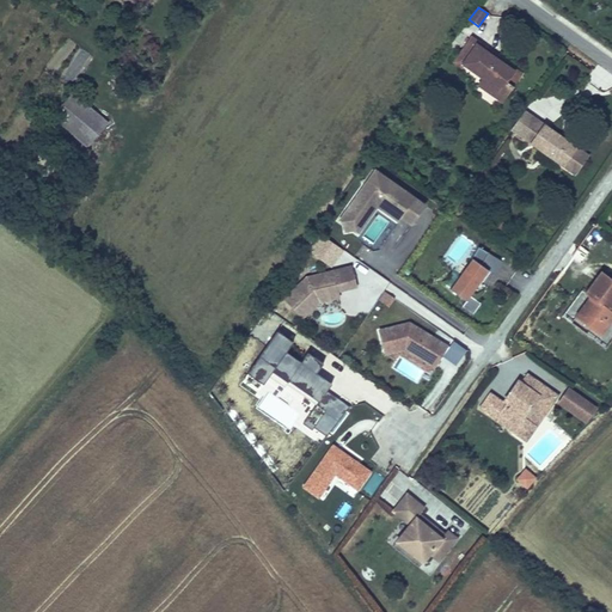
[(463,67),(461,66),(477,43),(499,59),(505,62),(516,71),(522,75),(524,74),(500,56),(471,36),(452,62),(461,69),(463,67)]
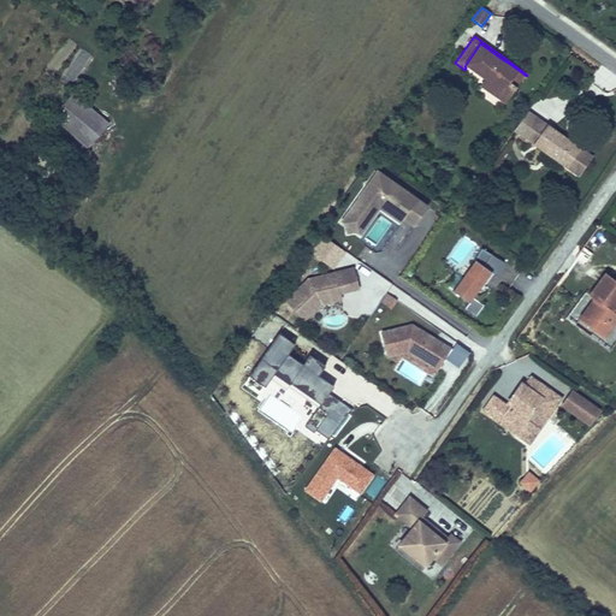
[(480,43),(465,66),(466,67),(485,81),(491,86),(487,92),(505,104),(516,89),(510,84),(520,71),(508,63),(504,66),(499,63),(502,59),(480,43)]
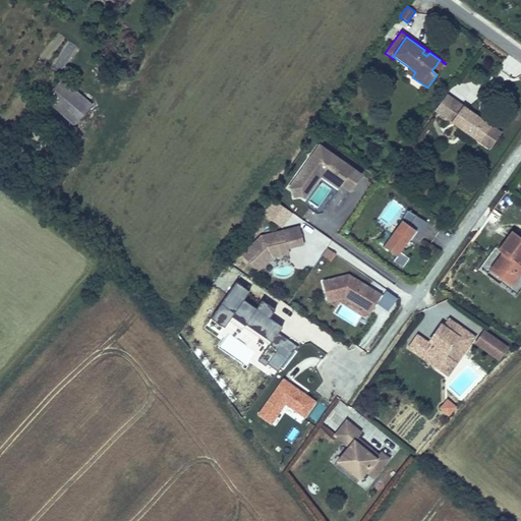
[(445,64),(440,60),(431,71),(437,75),(445,64)]
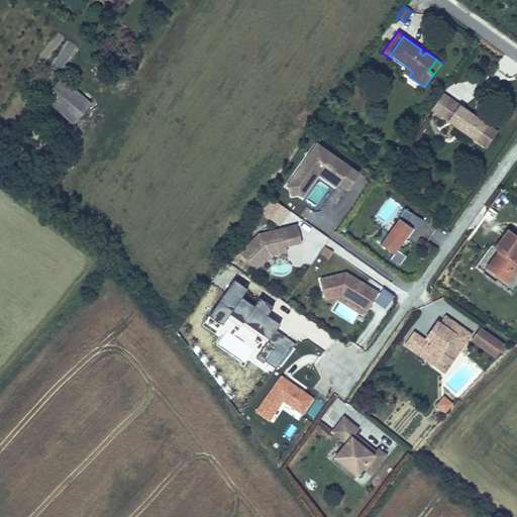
[(412,72),(407,68),(403,73),(409,77),(412,72)]
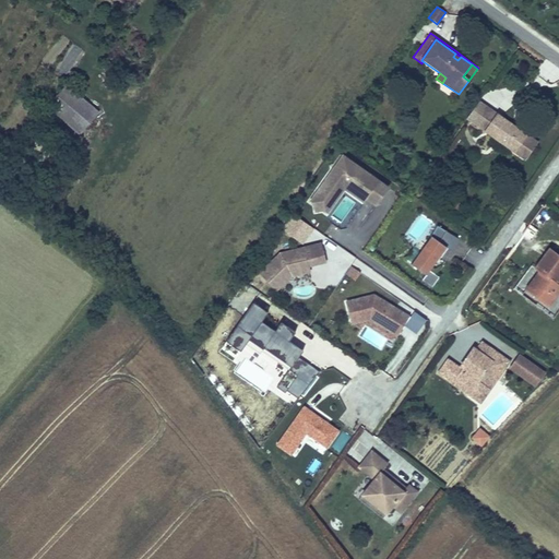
[(63,84),(49,106),(75,128),(93,107),(63,84)]
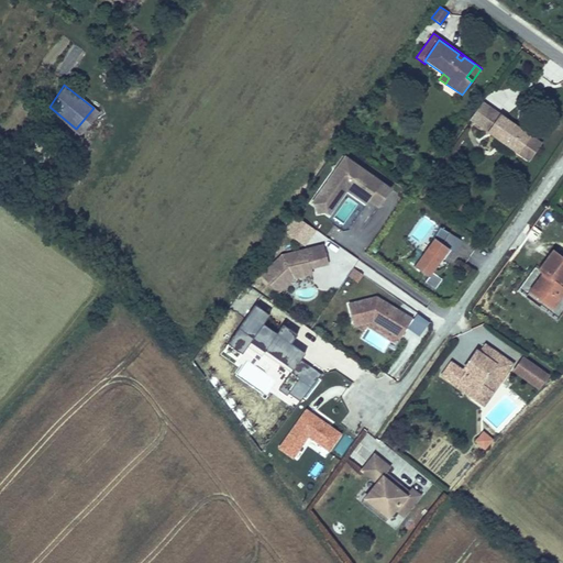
[(488,133),(501,114),(483,101),(470,121),(487,134),(488,133)]
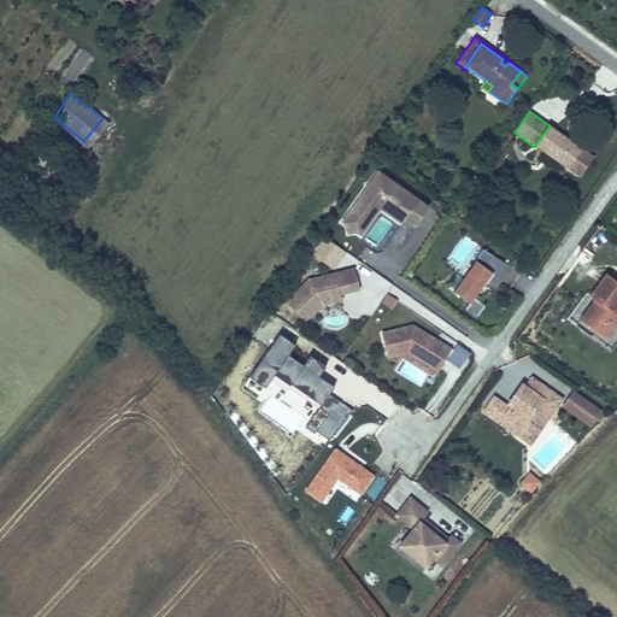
[(535,146),(574,174),(589,153),(550,125),(535,146)]
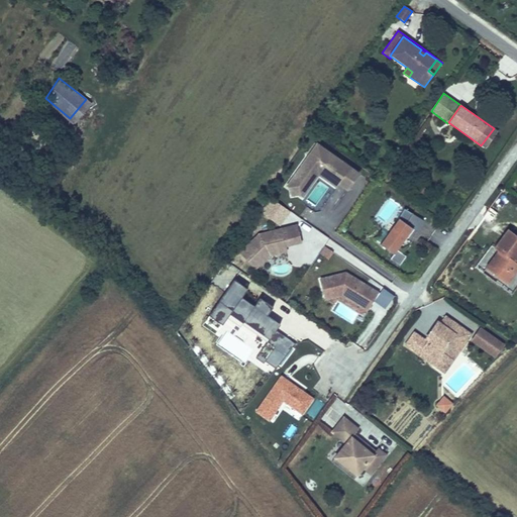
[(494,128),(481,145),(486,149),(499,132),(494,128)]
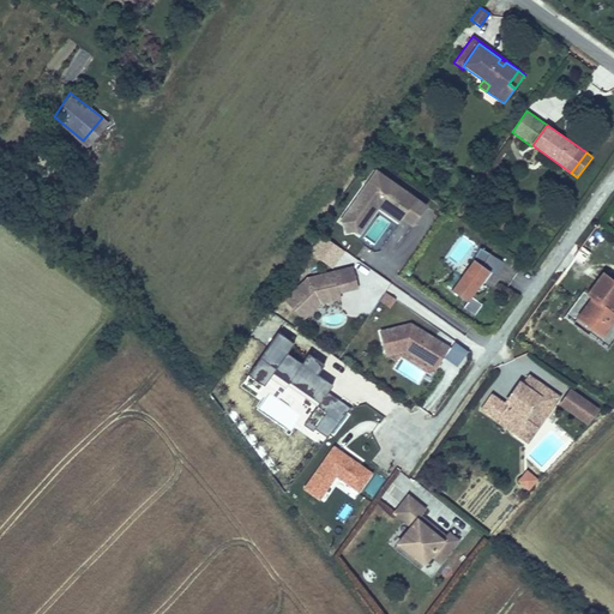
[(428,206),(377,170),(339,222),(344,226),(347,234),(355,233),(360,236),(379,210),(399,224),(403,221),(414,229),(428,206)]
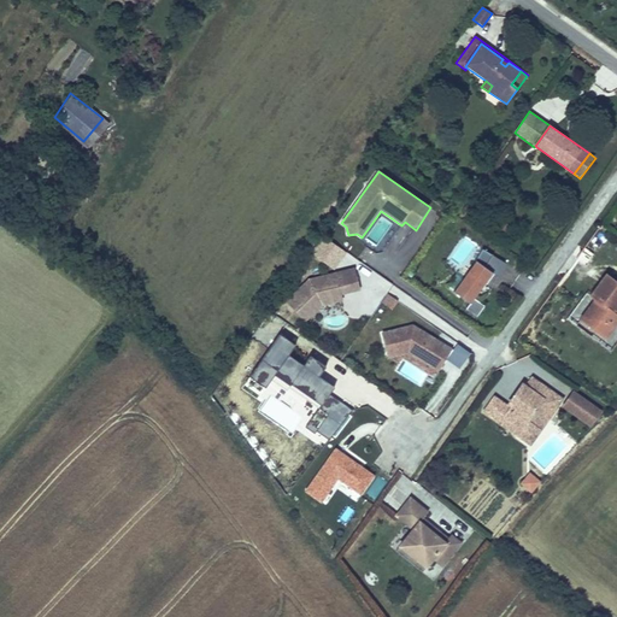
[(515,230),(501,221),(494,233),(507,241),(515,230)]
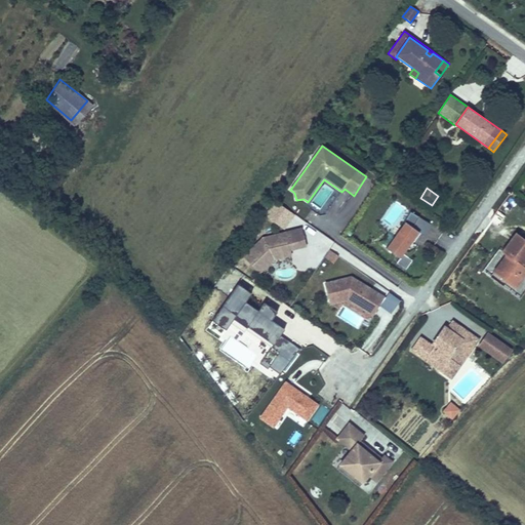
[(277,201),(267,216),(284,229),(295,213),(277,201)]
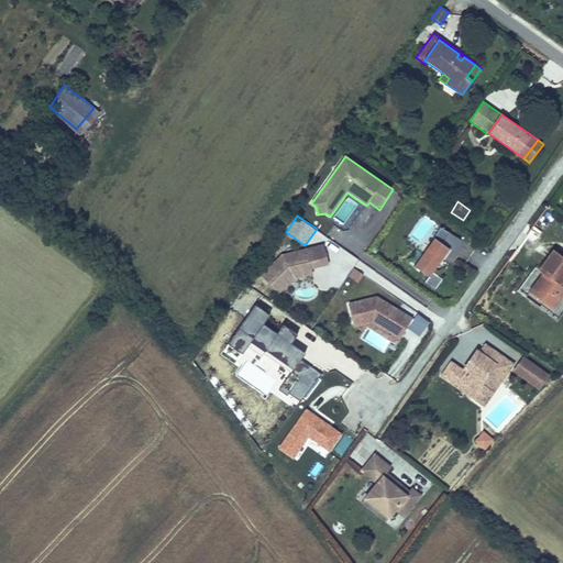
[(433,274),(451,251),(443,245),(450,234),(441,229),(433,239),(435,240),(416,267),(430,277),(433,274)]
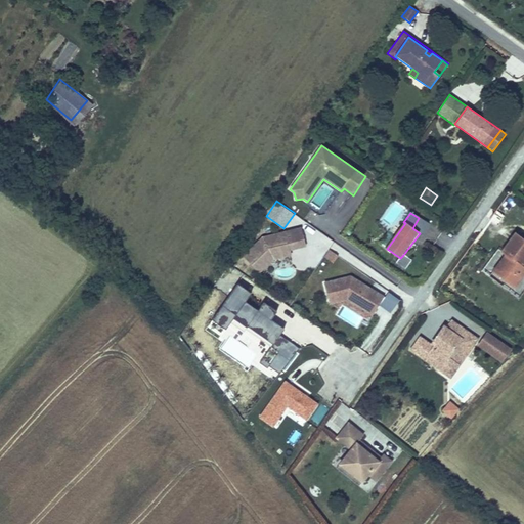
[(423,234),(430,224),(419,218),(412,228),(420,233),(423,234)]
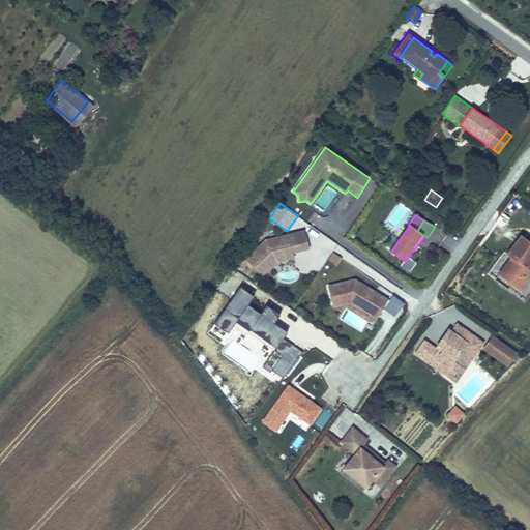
[(310,251),(304,230),(296,232),(300,248),(291,252),(293,259),(295,259),(294,255),(310,251)]
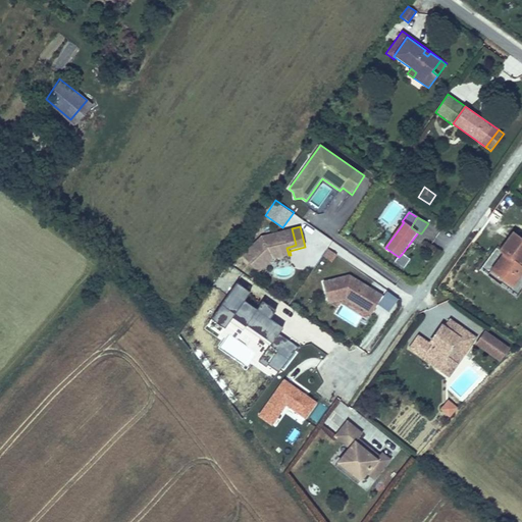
[(289,255),(286,248),(296,245),(292,228),(261,237),(241,255),(259,273),(273,259),(289,255)]
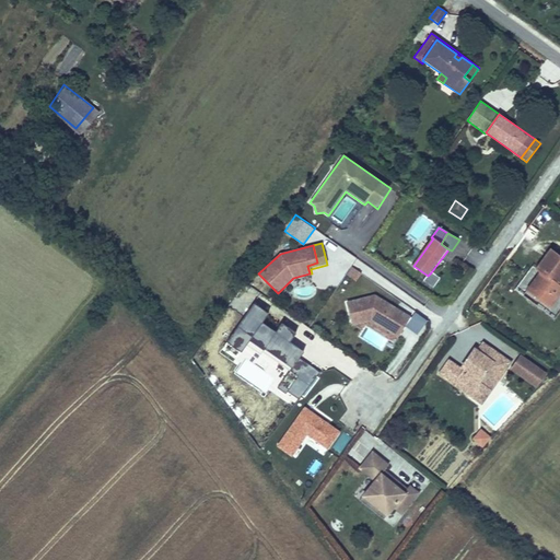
[(539,273),(526,291),(550,310),(559,295),(559,284),(559,255),(551,249),(536,270),(539,273)]
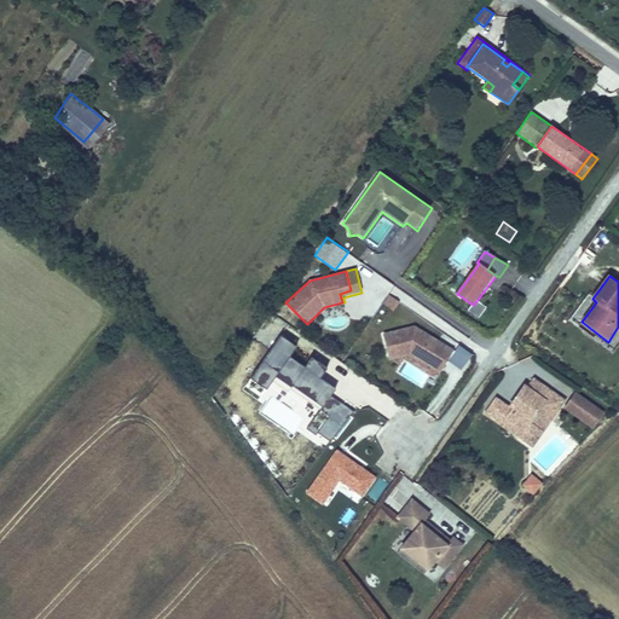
[(400,304),(389,296),(383,305),(393,312),(400,304)]
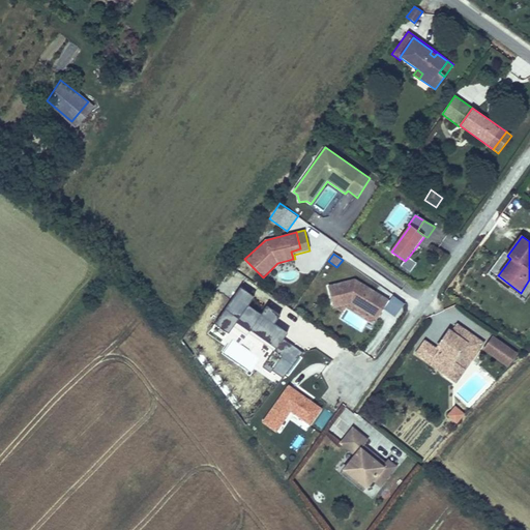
[(416,264),(408,258),(405,261),(401,266),(410,272),(416,264)]
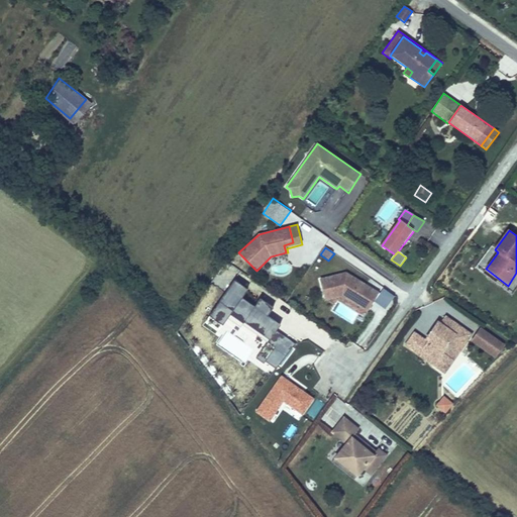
[(346,273),(320,279),(325,301),(342,297),(350,302),(356,300),(358,298),(372,306),(380,293),(346,273)]
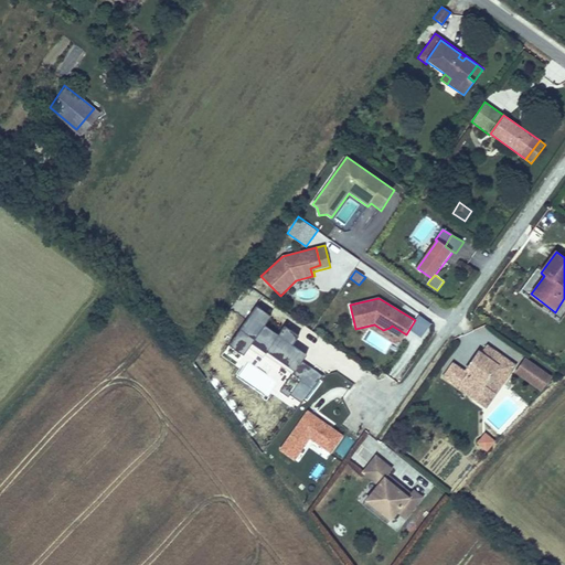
[(406,334),(392,326),(390,328),(383,330),(402,341),(406,334)]
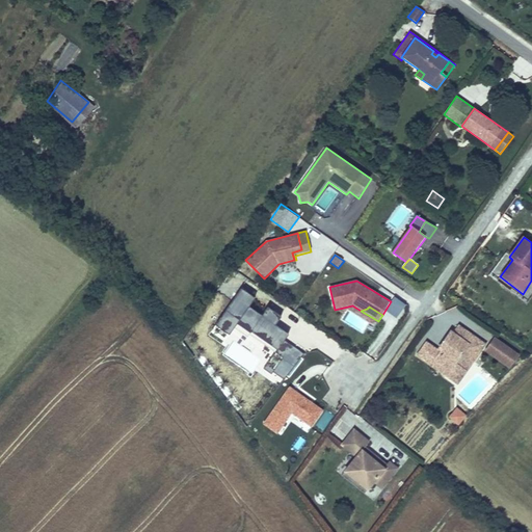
[(475,363),(481,353),(460,339),(467,330),(459,325),(453,333),(451,330),(441,346),(443,348),(441,351),(437,349),(426,342),(417,356),(445,376),(449,370),(462,379),(469,371),(466,368),(471,360),(475,363)]
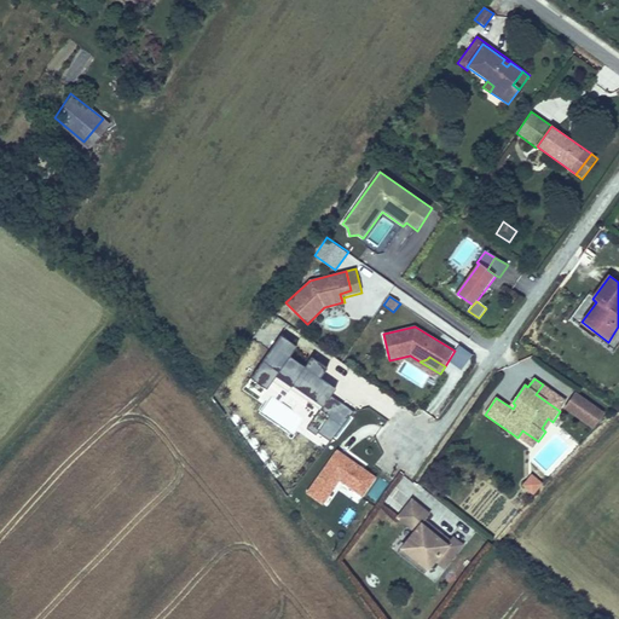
[(536,394),(560,411),(567,400),(543,385),(536,394)]
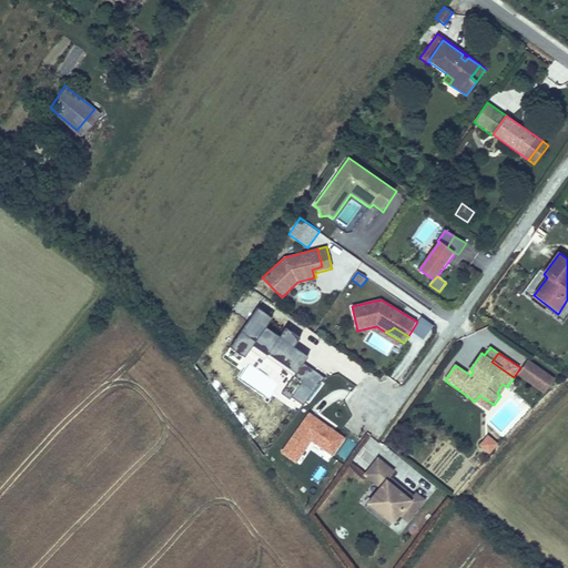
[(555,379),(528,361),(517,376),(545,394),(555,379)]
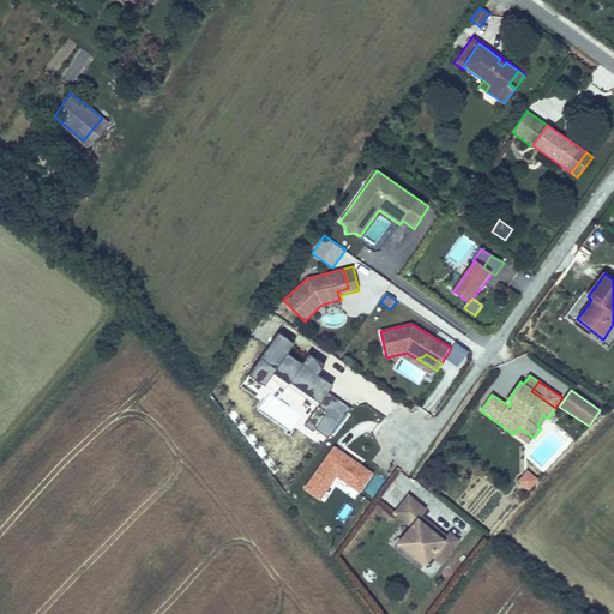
[(541,428),(548,419),(543,415),(537,425),(541,428)]
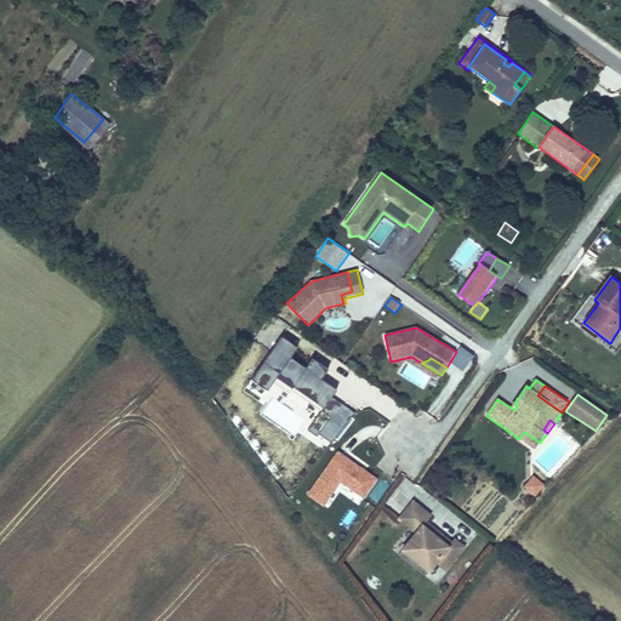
[(535,450),(540,443),(524,432),(519,439),(535,450)]
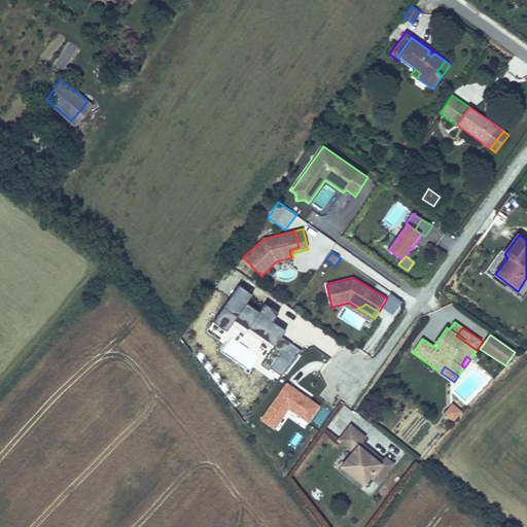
[(321,406),(286,382),(260,419),(275,429),(288,409),(309,423),(321,406)]
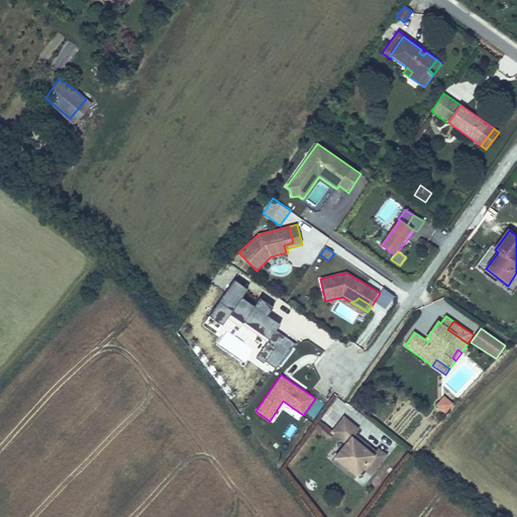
[(436,406),(445,414),(453,404),(444,396),(436,406)]
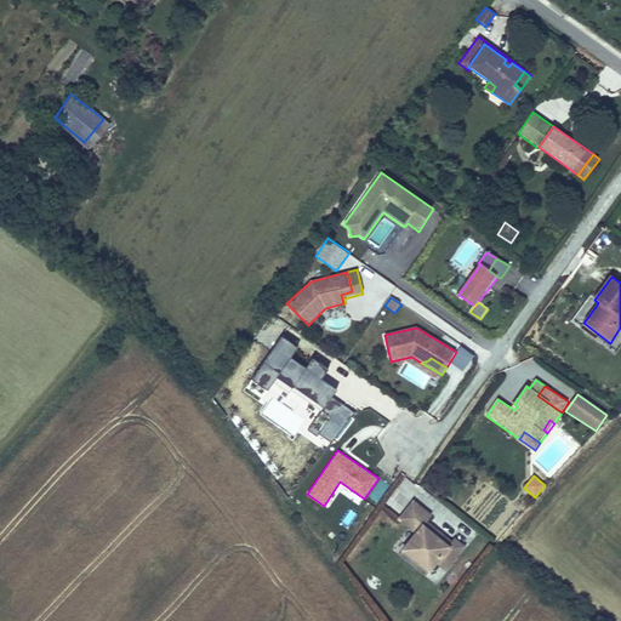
[(368,496),(377,502),(389,484),(381,478),(368,496)]
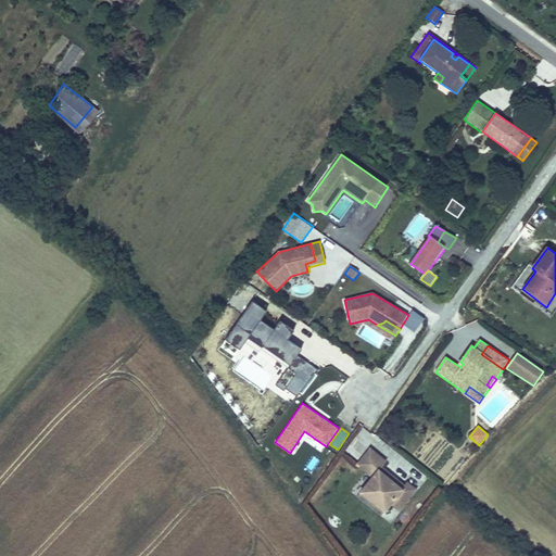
[(371,479),(358,494),(359,495),(383,514),(384,516),(392,506),(400,513),(417,490),(407,483),(405,485),(402,490),(388,478),(390,474),(382,467),(387,462),(370,449),(355,466),(371,479)]
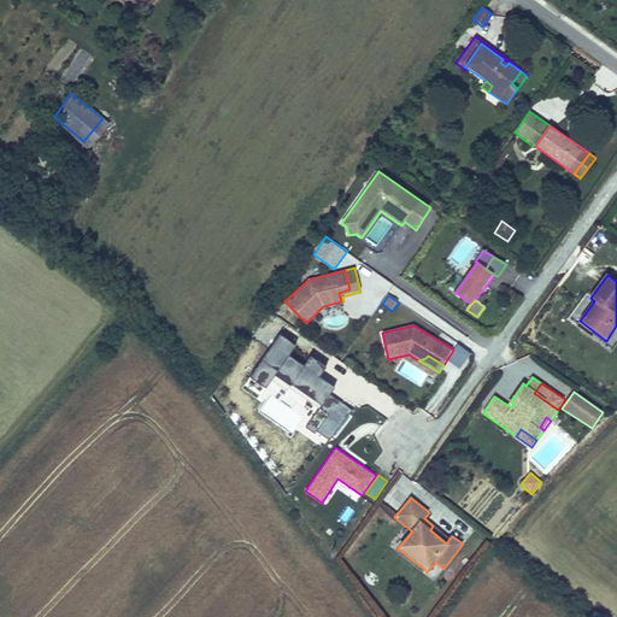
[(433,526),(430,530),(446,544),(450,539),(433,526)]
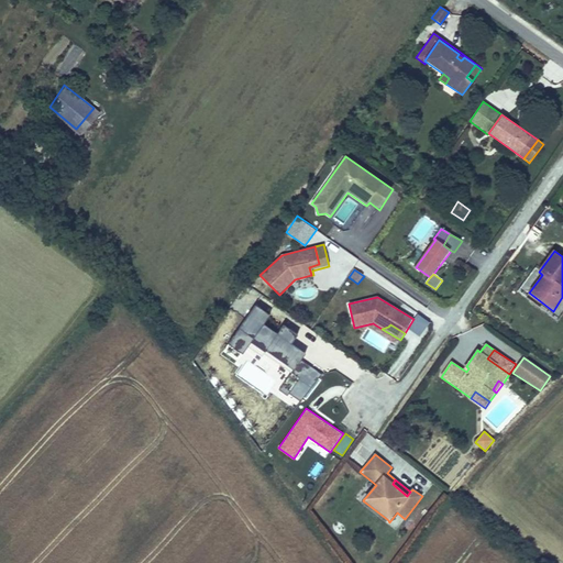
[(364,501),(362,504),(386,522),(388,520),(364,501)]
